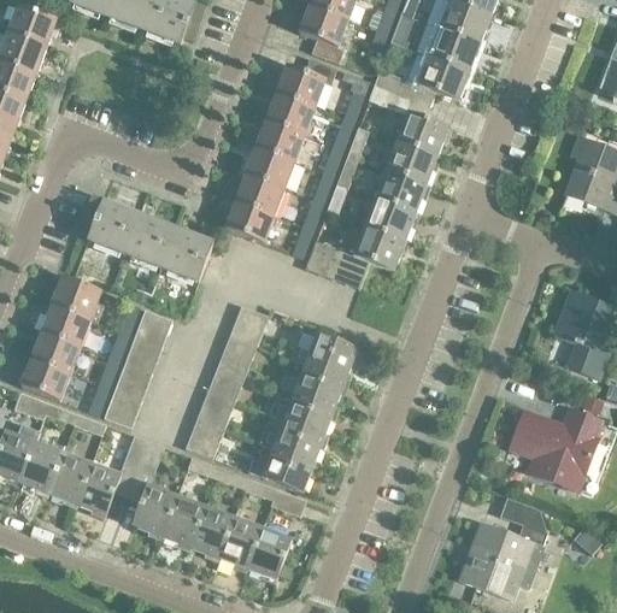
[(193,42),(206,9),(183,0),(69,0),(69,3),(181,45),(182,39),(193,42)]
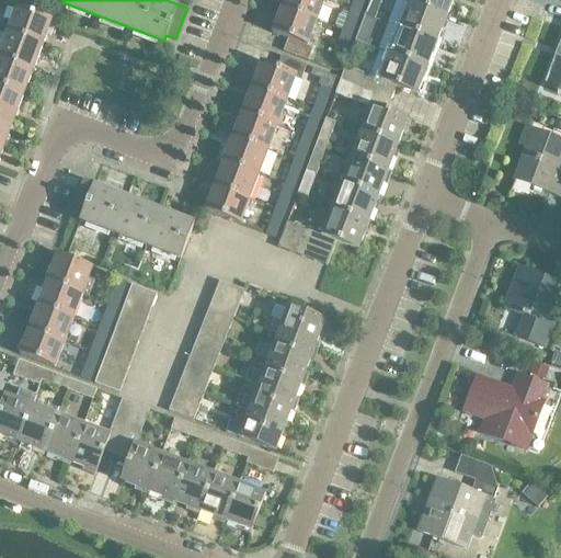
[(283,0),(282,6),(316,19),(322,0),(283,0)]
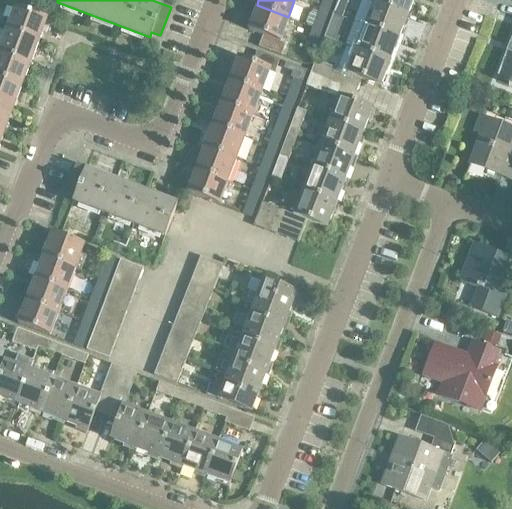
[(336,0),(332,11),(342,15),(347,0),(336,0)]
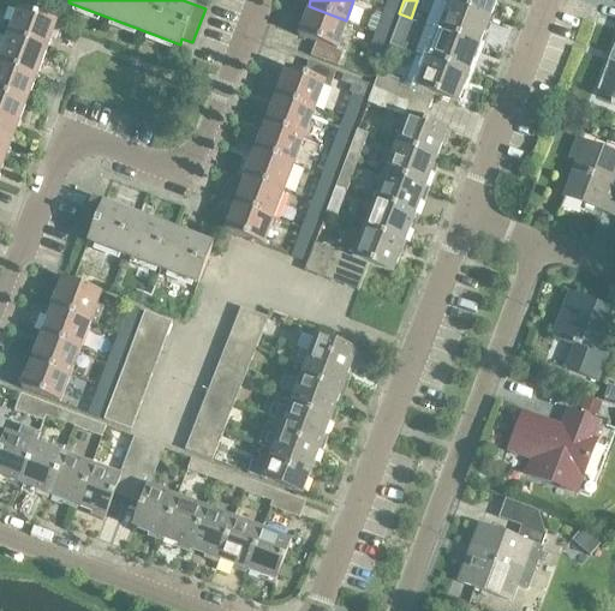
[(439,28),(478,43),(489,15),(449,0),(439,28)]
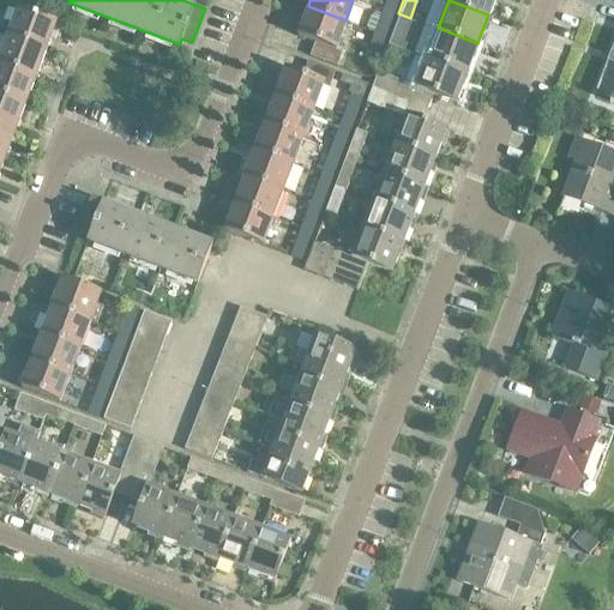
[(449,0),(488,14),(493,0),(449,0)]
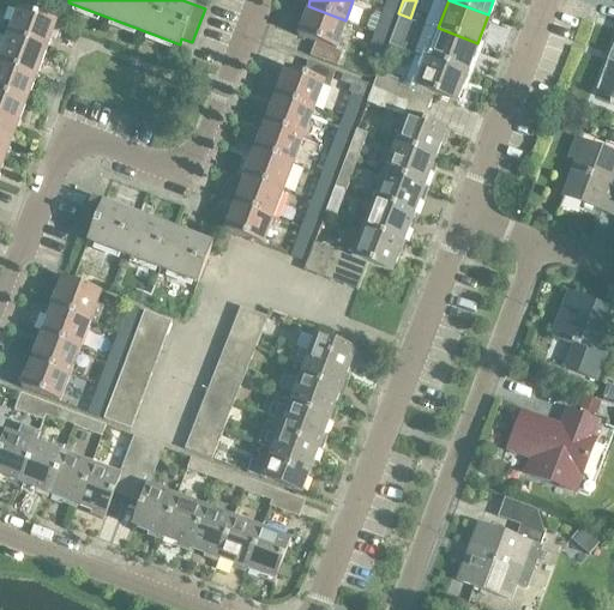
[(385,4),(374,31),(385,35),(396,8),(385,4)]
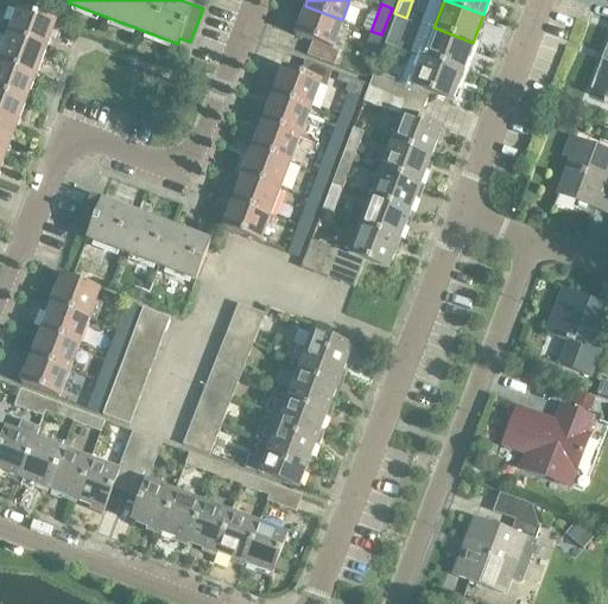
[(18,5),(7,32),(45,46),(56,19),(18,5)]
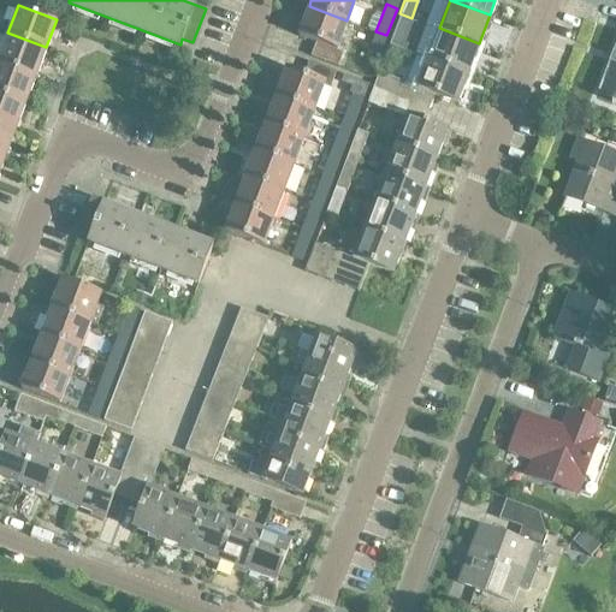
[(311,53),(338,64),(343,49),(337,47),(347,21),(309,6),(298,34),(315,40),(311,53)]
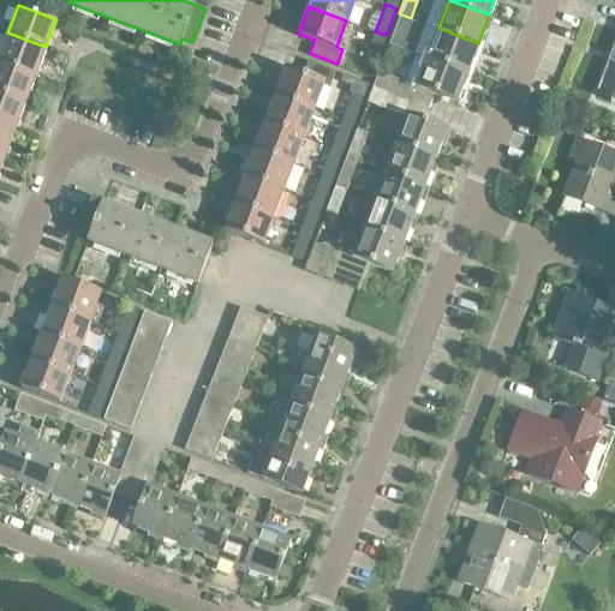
[(411,18),(399,13),(388,42),(400,46),(411,18)]
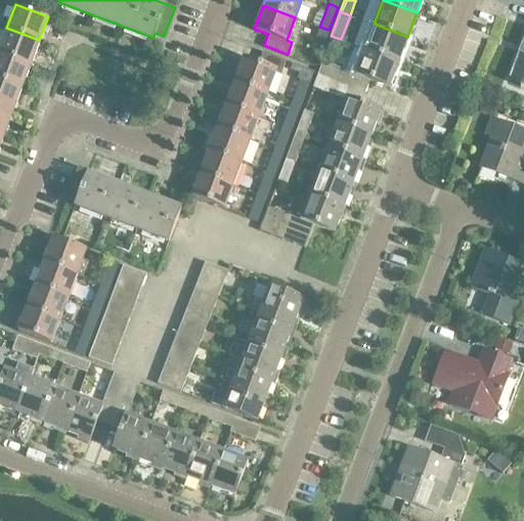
[(364,48),(398,61),(407,37),(374,24),(364,48)]
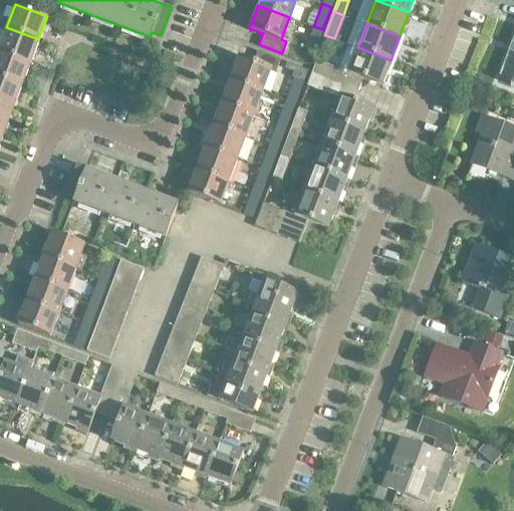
[(305,47),(314,51),(322,29),(313,26),(305,47)]
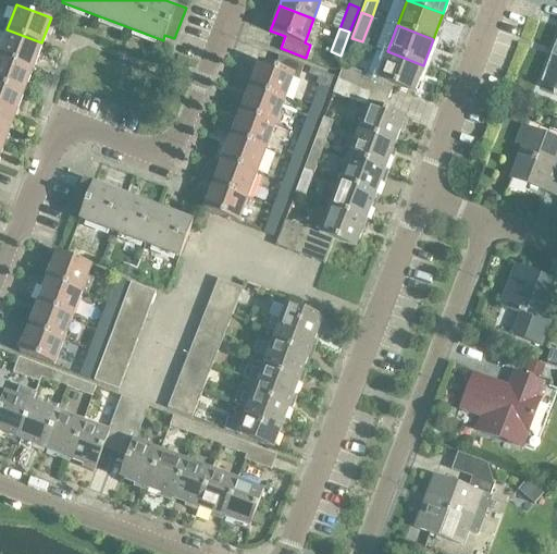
[(0,47),(0,54),(33,68),(41,42),(7,29),(0,47)]
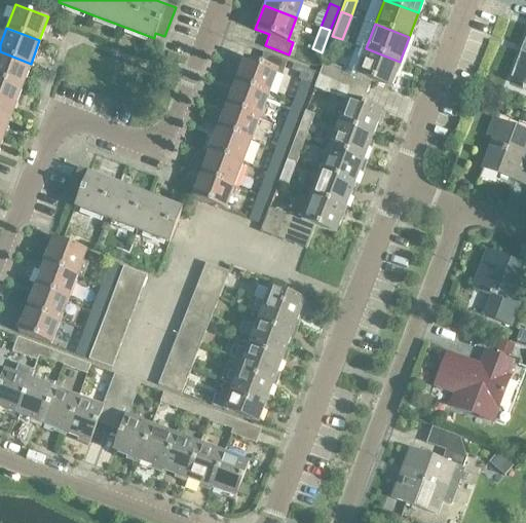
[(522,50),(512,77),(523,81),(522,85),(525,87),(525,85),(525,39),(524,43),(525,43),(525,46),(524,51),(522,50)]
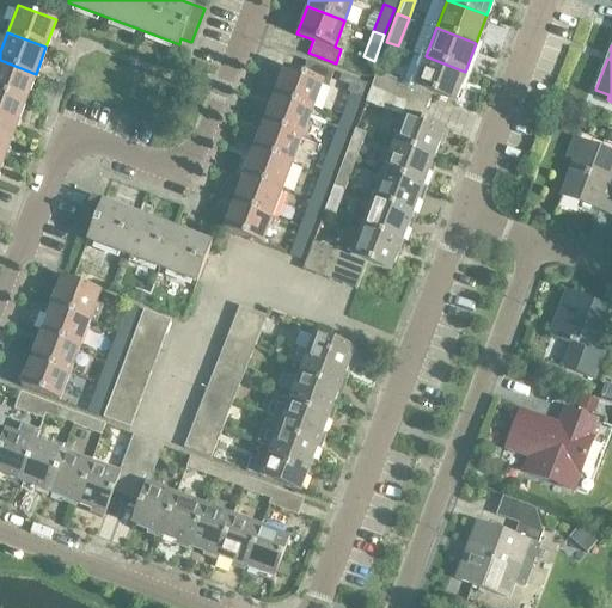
[(371,85),(422,103),(427,90),(454,99),(465,72),(426,56),(415,84),(377,68),(371,85)]
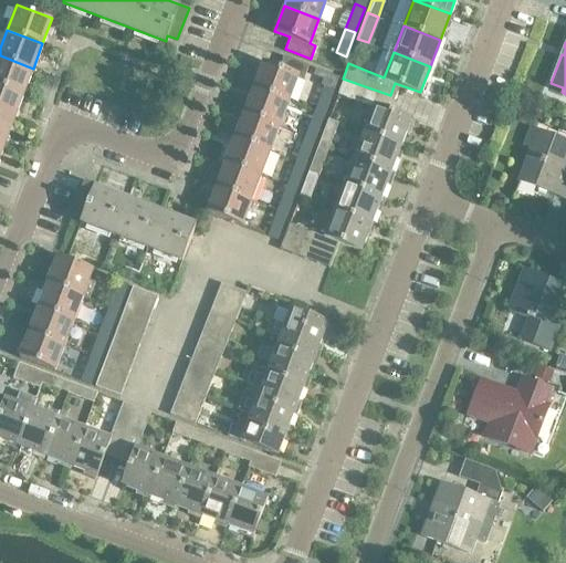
[(308,63),(283,53),(279,65),(263,60),(253,86),(289,100),(299,74),(304,76),(308,63)]
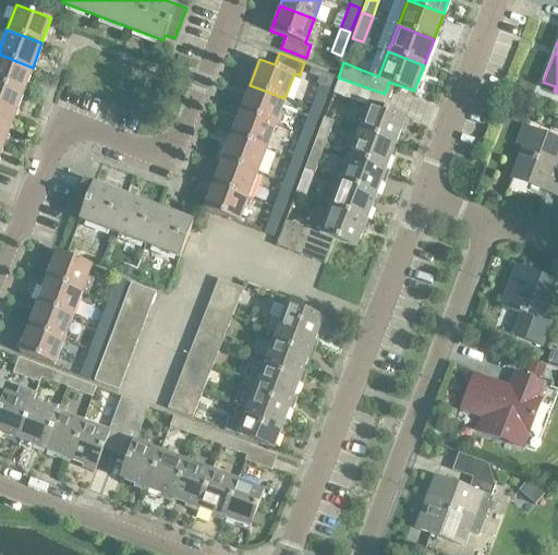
[(0,84),(23,93),(33,68),(0,55),(0,84)]
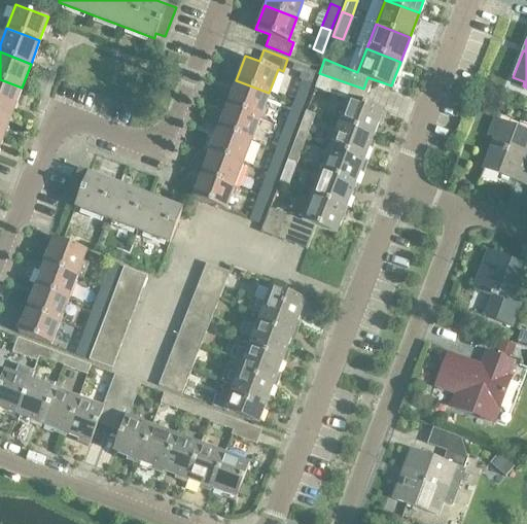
[(339,121),(373,135),(382,109),(359,101),(363,89),(319,73),(314,85),(348,98),(339,121)]
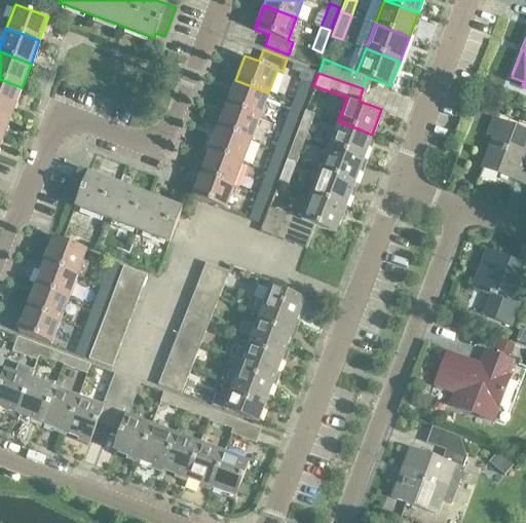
[(301,78),(292,102),(302,105),(310,82),(301,78)]
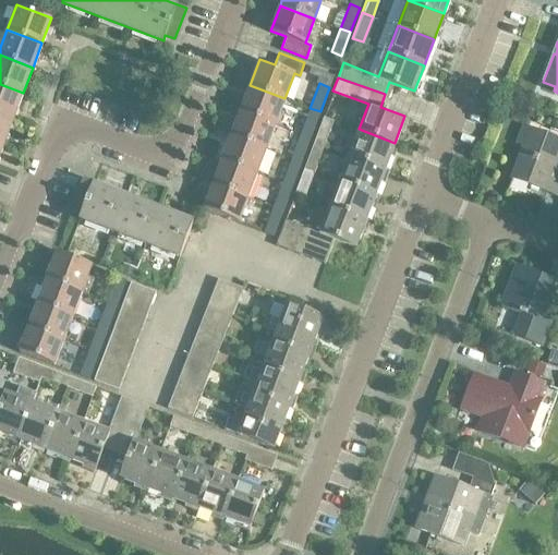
[(0,112),(13,118),(23,93),(0,84),(0,112)]
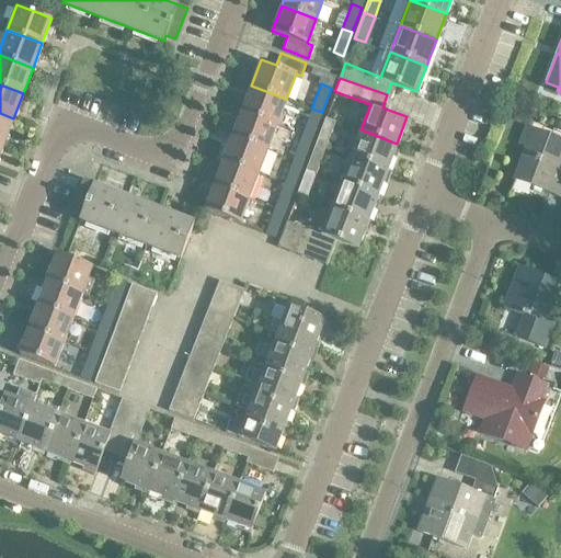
[(242,110),(276,123),(286,99),(251,86),(242,110)]
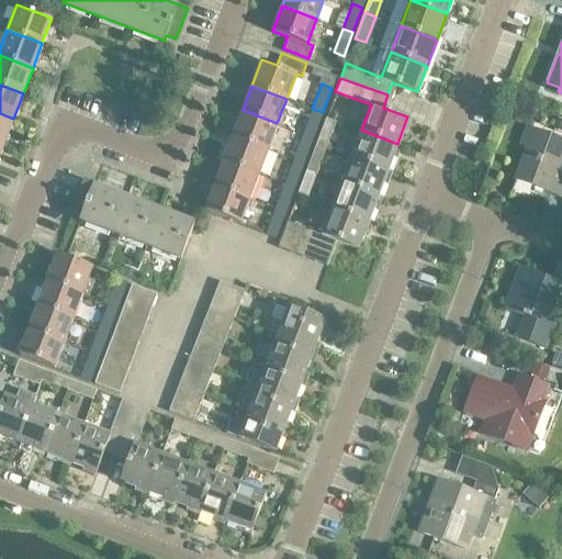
[(312,109),(303,133),(313,136),(323,112),(312,109)]
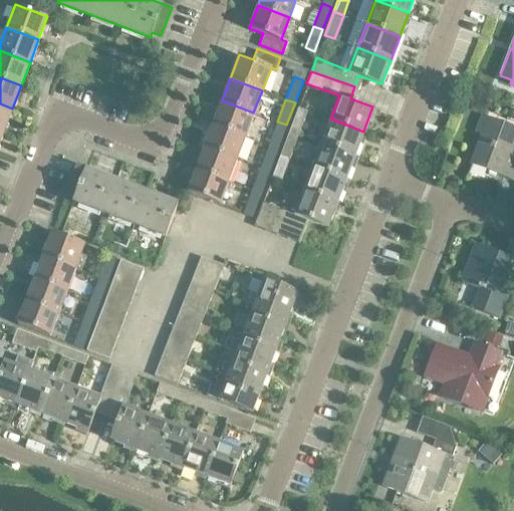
[(213,123),(245,136),(253,112),(222,100),(213,123)]
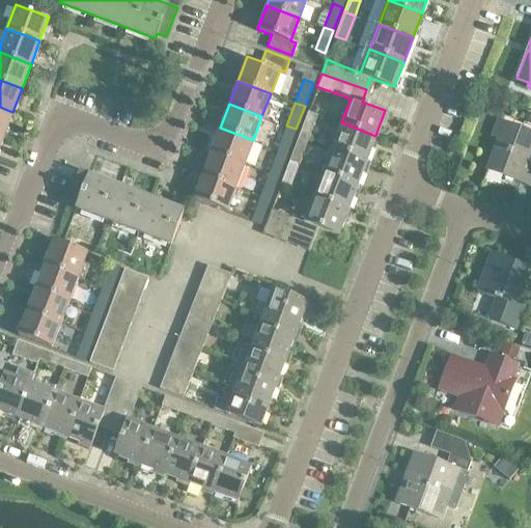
[(0,133),(4,135),(12,112),(0,107),(0,133)]
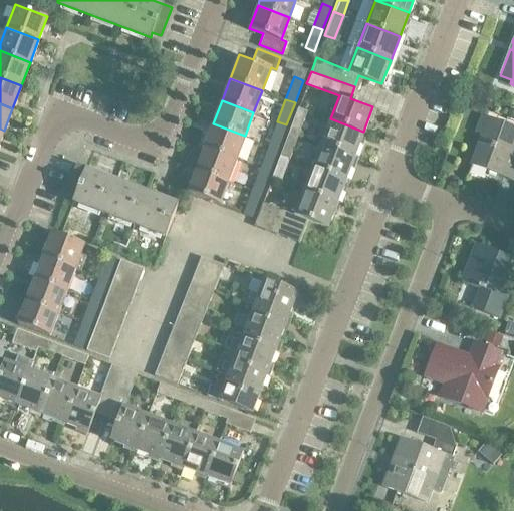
[(289,131),(298,134),(307,109),(298,105),(289,131)]
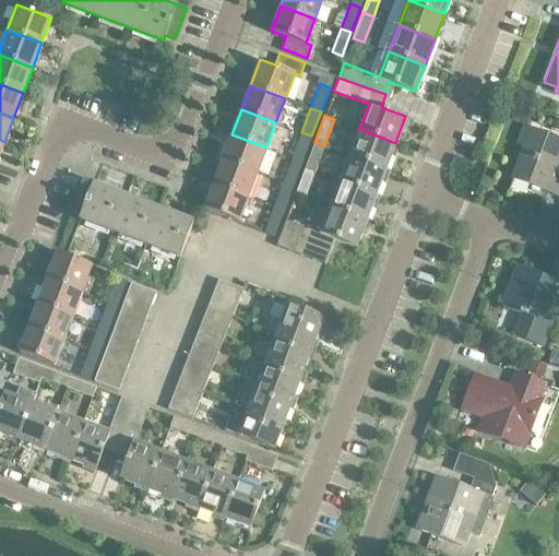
[(522,144),(510,177),(558,194),(558,168),(557,167),(558,162),(558,135),(555,134),(523,122),(515,142),(522,144)]
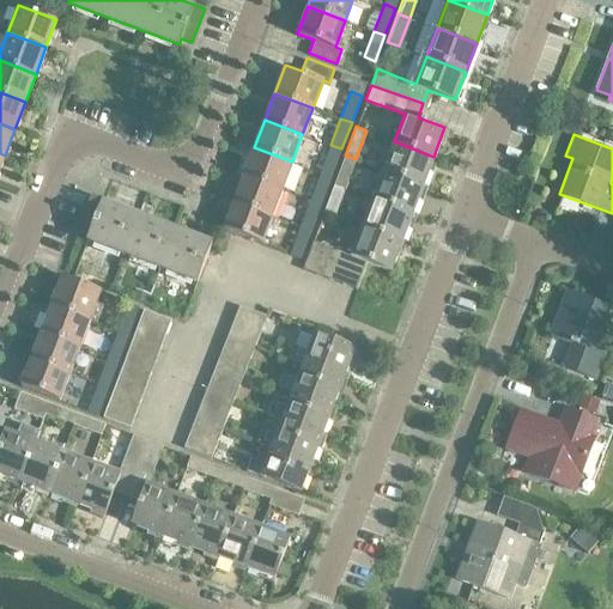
[(383,170),(423,184),(434,157),(394,141),(383,170)]
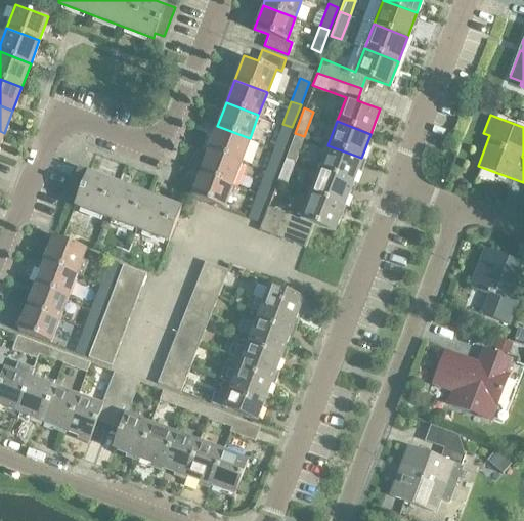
[(282,124),(273,147),(284,150),(292,127),(282,124)]
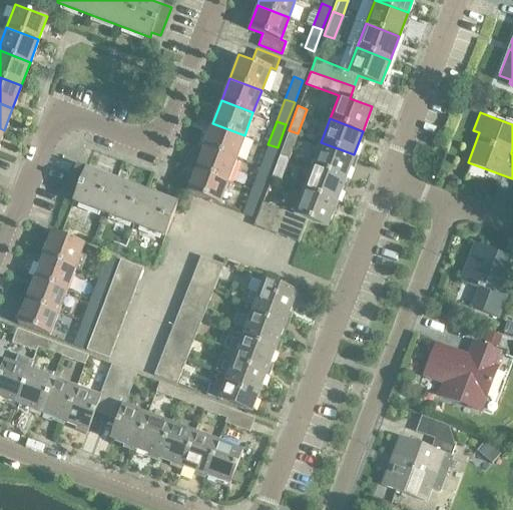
[(204,145),(236,157),(244,135),(212,123),(204,145)]
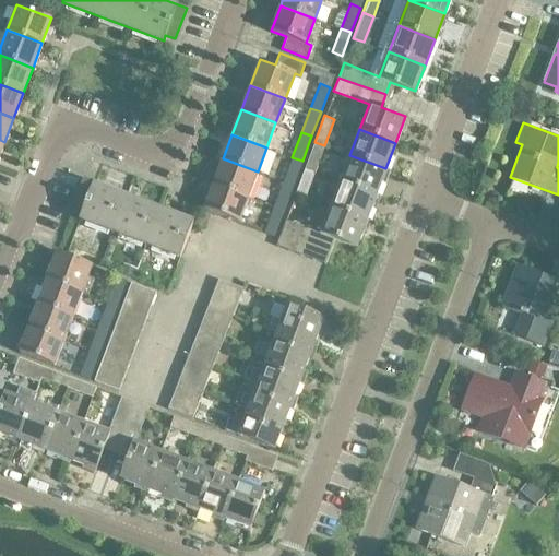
[(324,145),(314,142),(305,167),(314,170),(324,145)]
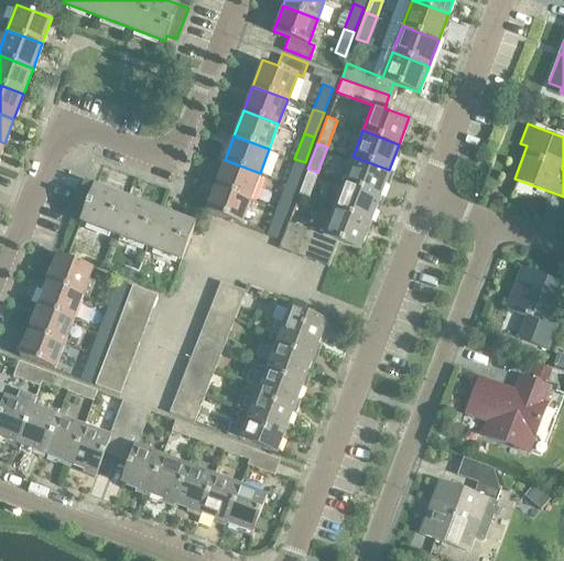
[(389,170),(353,157),(343,182),(379,196),(389,170)]
